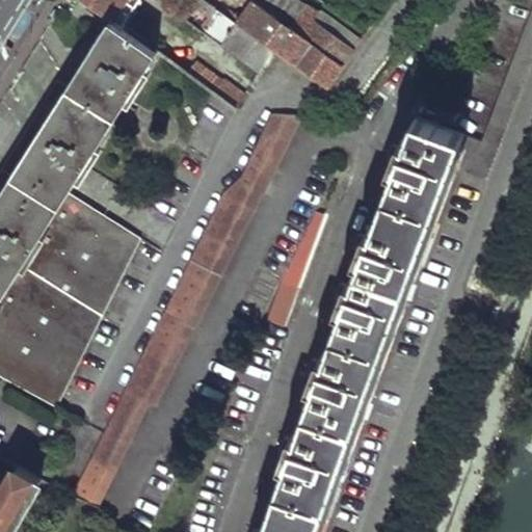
[(120,27),(137,0),(82,0),(111,21),(120,27)]
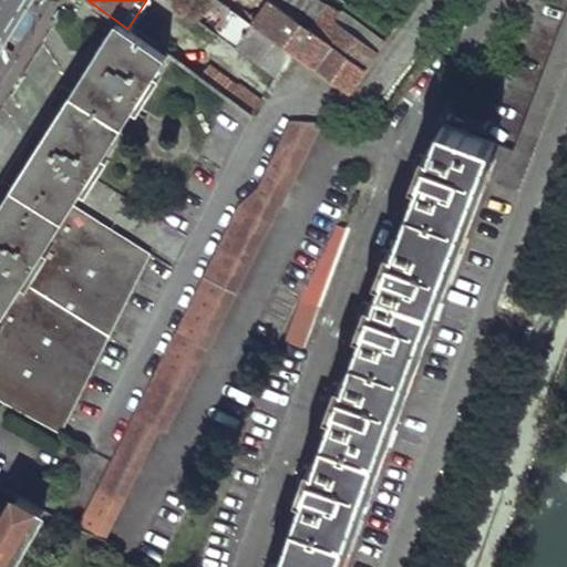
[(235,45),(250,24),(217,0),(207,0),(229,16),(217,34),(235,45)]
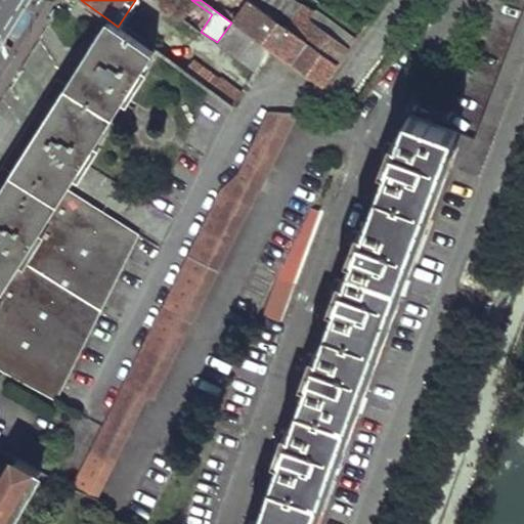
[(321,86),(337,64),(247,0),(231,0),(243,8),(231,23),(268,48),(310,78),(321,86)]
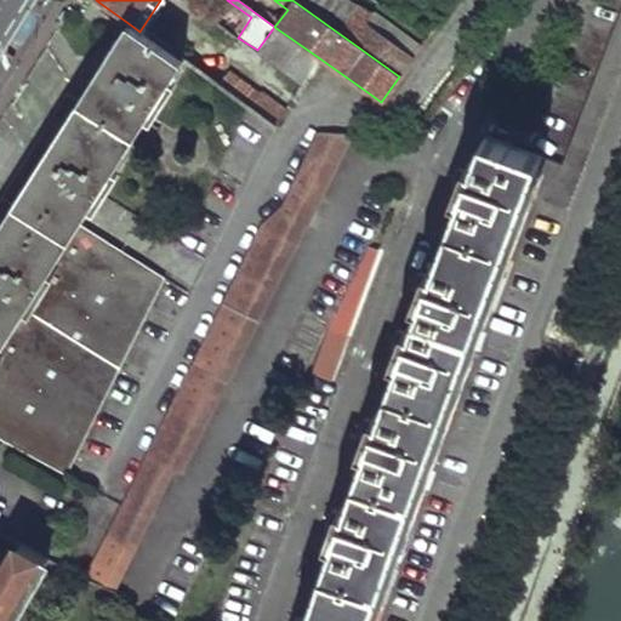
[(348,0),(292,0),(399,77),(421,47),(363,5),(360,9),(348,0)]
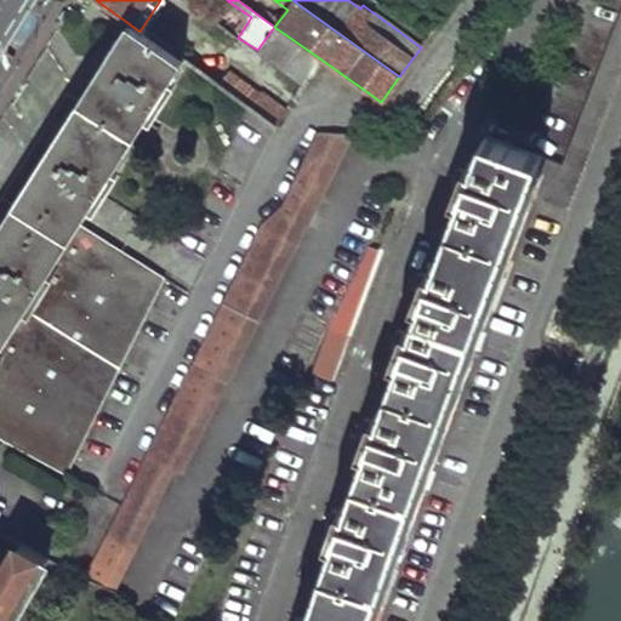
[(78,231),(182,63),(140,32),(130,24),(78,108),(64,102),(34,151),(45,158),(0,231),(0,437),(69,476),(164,283),(78,231)]
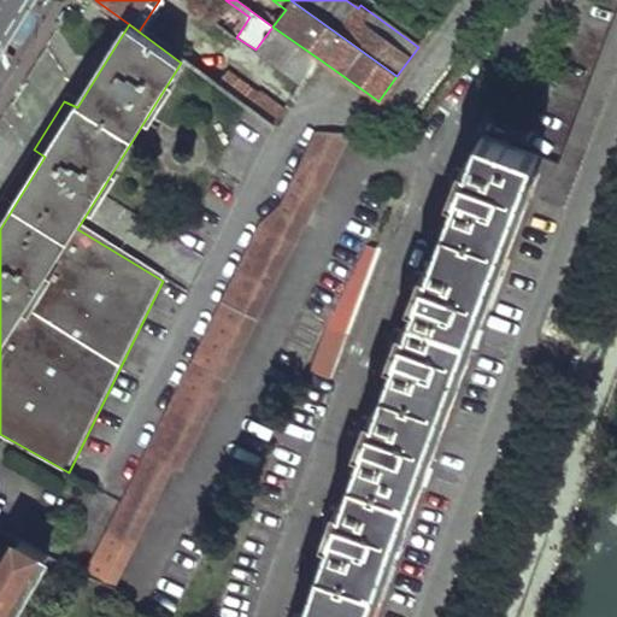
[(300,81),(316,57),(272,27),(256,50),(300,81)]
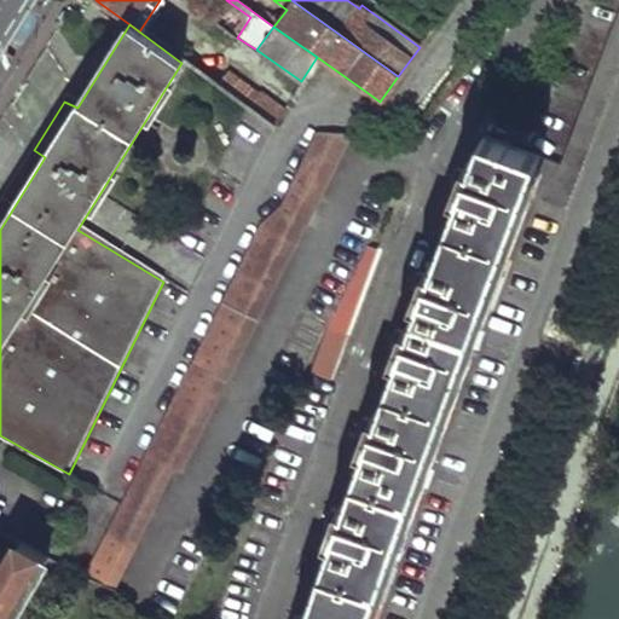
[(261,96),(255,98),(223,74),(214,87),(273,131),(282,111),(261,96)]
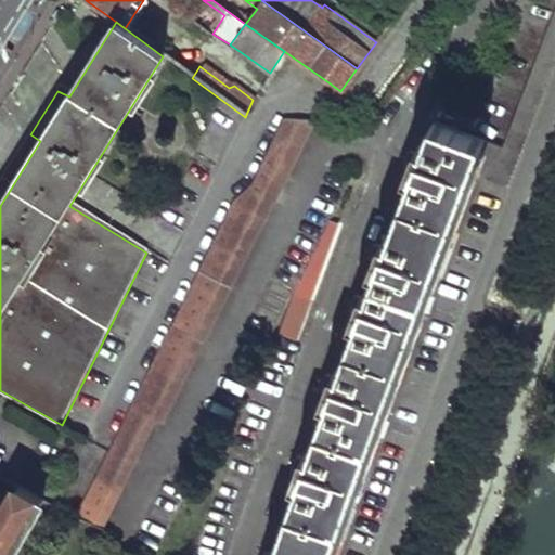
[(275,209),(318,120),(284,119),(249,188),(235,196),(77,517),(98,528),(155,422),(164,424),(270,208),(275,209)]
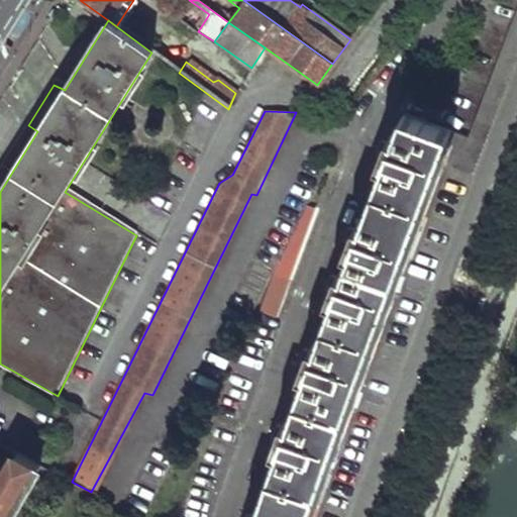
[(309,516),(319,490),(332,450),(358,379),(394,280),(437,164),(450,129),(403,112),(392,141),(381,138),(377,152),(386,157),(359,230),(348,226),(342,240),(352,244),(340,278),(331,274),(326,288),(334,293),(314,351),(304,347),(299,363),(309,367),(288,427),(276,423),(271,438),(281,442),(255,516),(253,516),(244,514),(242,516),(309,516)]
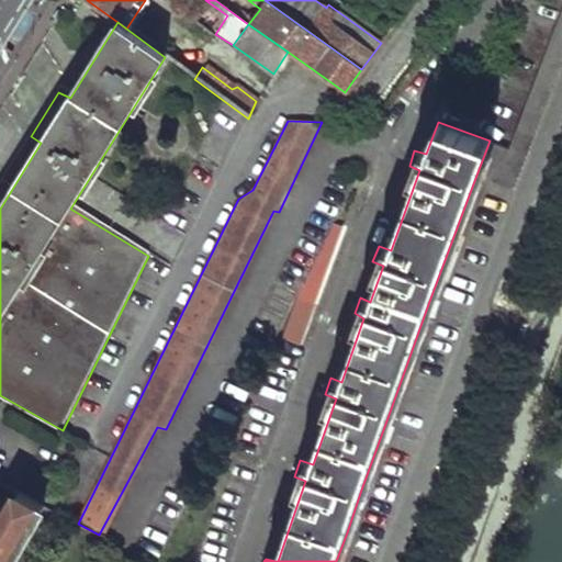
[(292,295),(283,338),(304,341),(312,299),(292,295)]
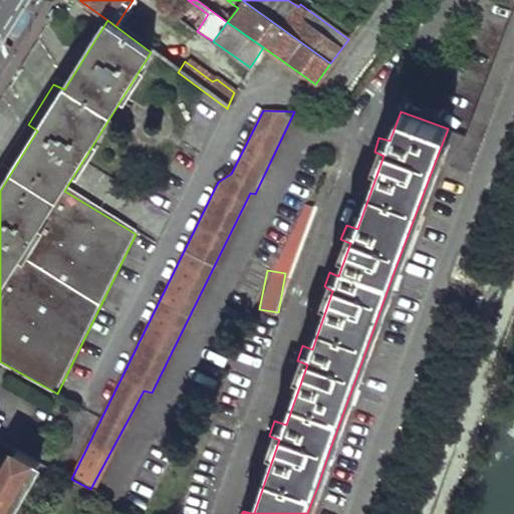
[(9,513),(40,463),(17,450),(6,468),(0,464),(0,513),(9,513)]
